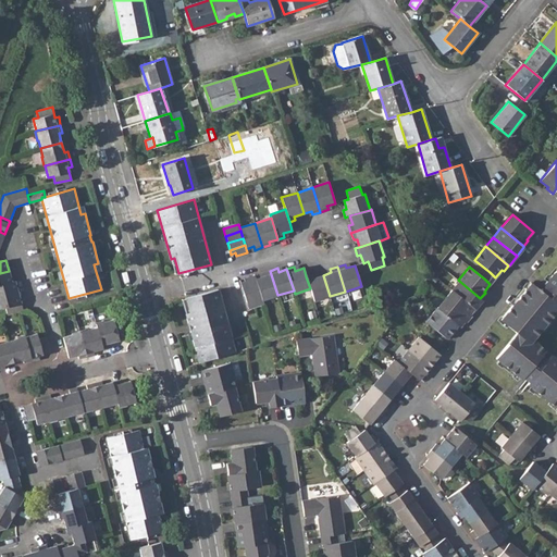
[(556,268),(544,284),(545,284),(540,291),(532,284),(500,320),(517,333),(496,358),(521,380),(522,378),(529,382),(528,384),(556,408),(556,359),(552,355),(547,360),(542,355),(545,350),(532,339),(556,309),(556,268)]
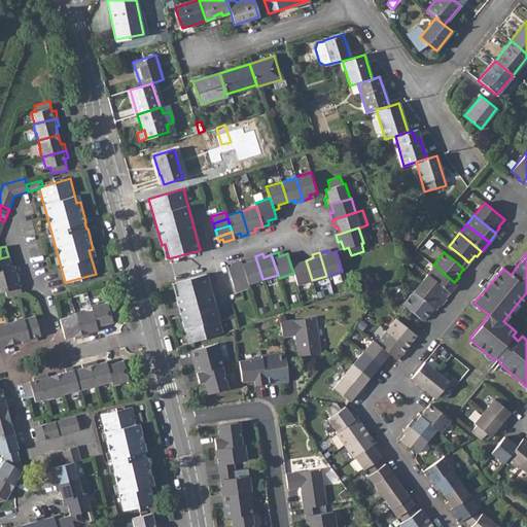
[(8,256),(0,258),(0,270),(11,267),(8,256)]
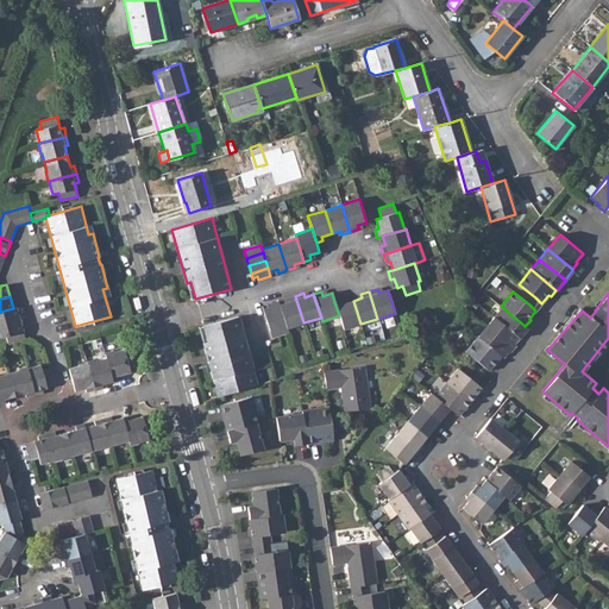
[(295,296),(287,299),(288,302),(280,305),(281,309),(283,316),(286,325),(287,328),(303,322),(295,296)]
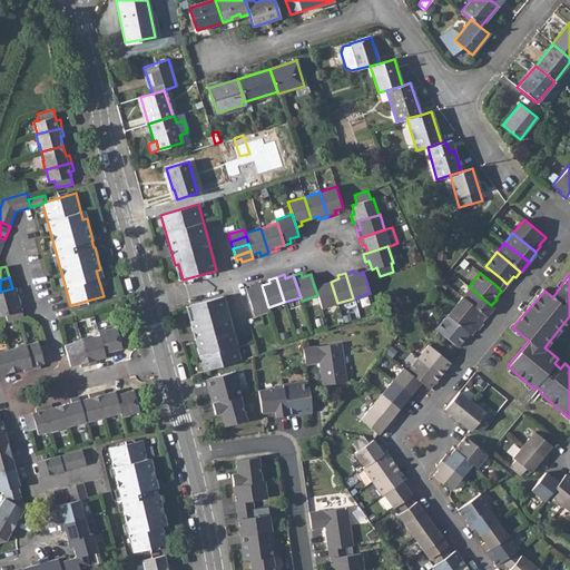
[(495,285),(501,291),(507,284),(501,278),(495,285)]
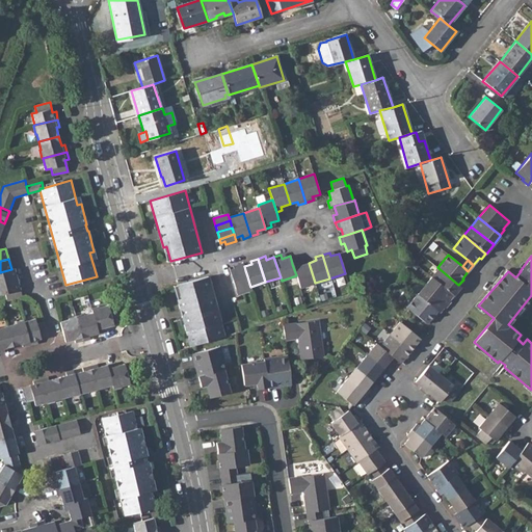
[(309,263),(301,265),(300,262),(292,264),(296,275),(300,288),(315,283),(309,263)]
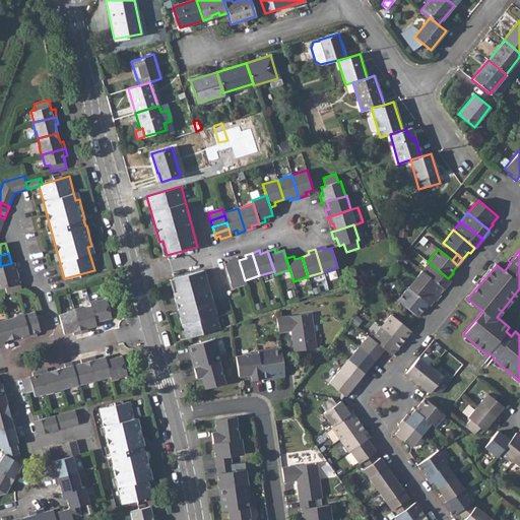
[(224,264),(225,268),(240,264),(239,260),(238,257),(228,260),(229,263),(224,264)]
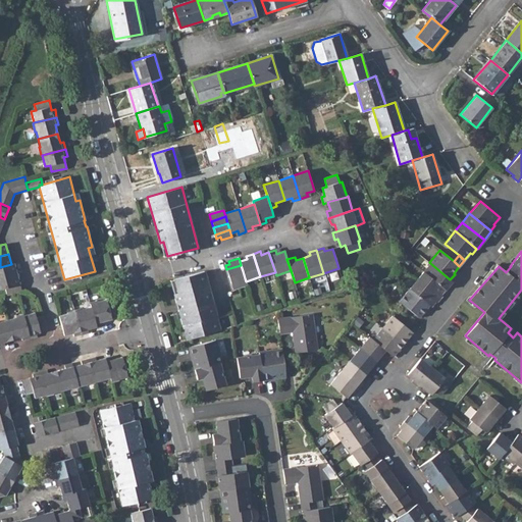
[(11,264),(0,267),(0,278),(16,273),(14,263),(11,264)]
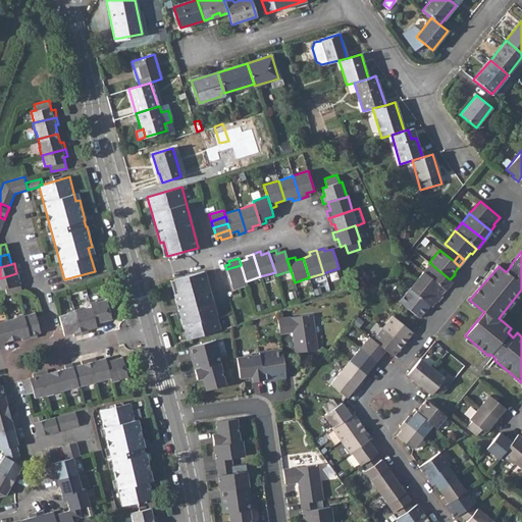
[(450,279),(430,263),(423,272),(445,290),(452,281),(450,279)]
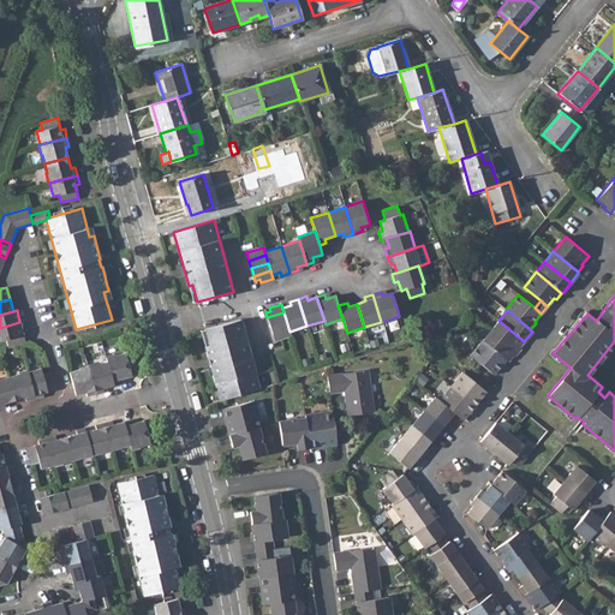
[(284,312),(267,317),(269,326),(286,320),(284,312)]
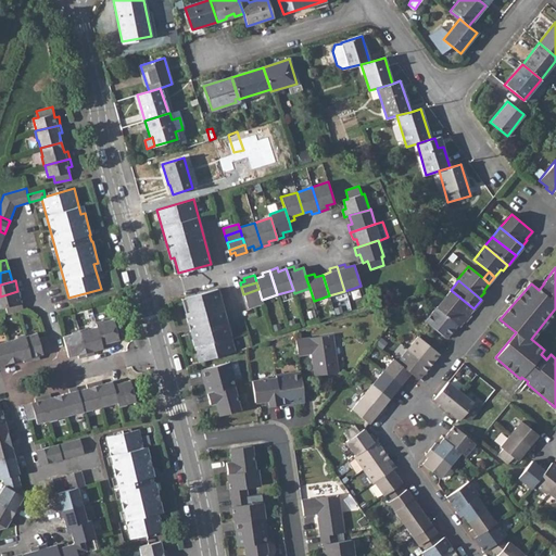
[(217,289),(185,298),(189,312),(186,313),(199,362),(235,351),(217,289)]
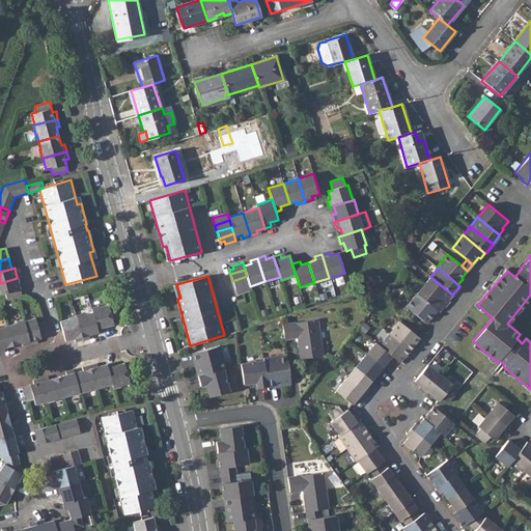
[(247,276),(232,281),(234,287),(249,283),(247,276)]
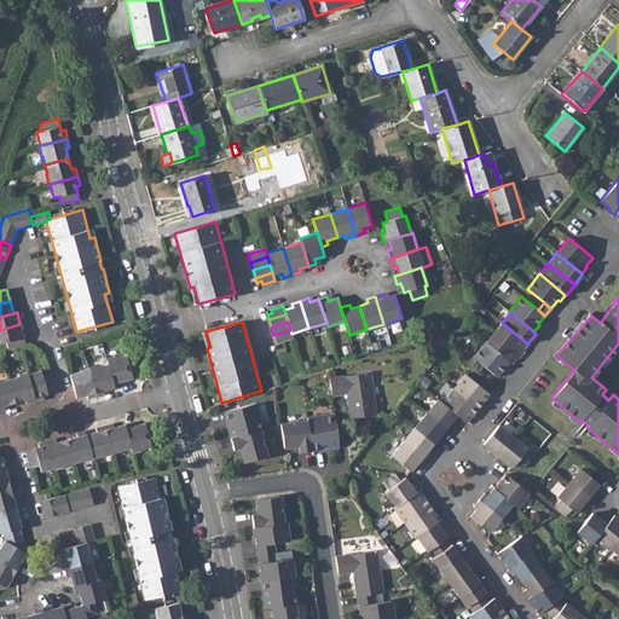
[(527,343),(502,323),(493,333),(519,353),(527,343)]
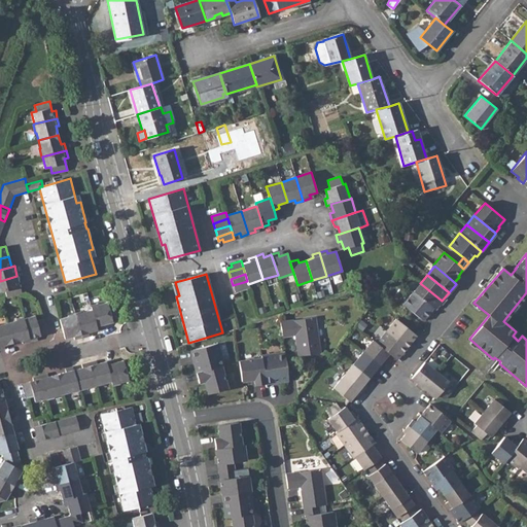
[(16,276),(0,281),(0,292),(5,291),(7,297),(22,293),(16,276)]
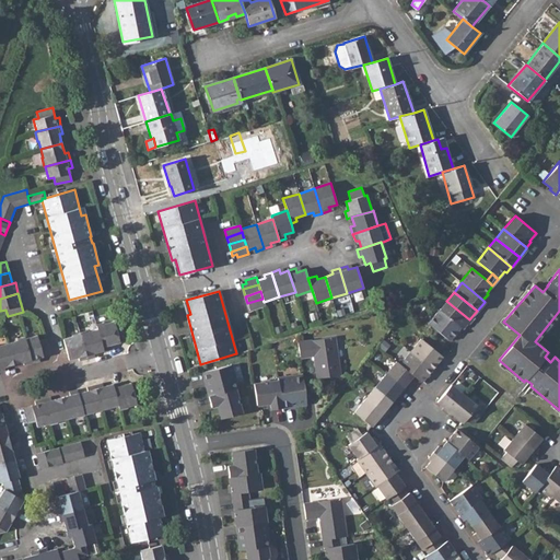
[(263,299),(247,303),(249,311),(265,305),(264,302),(263,299)]
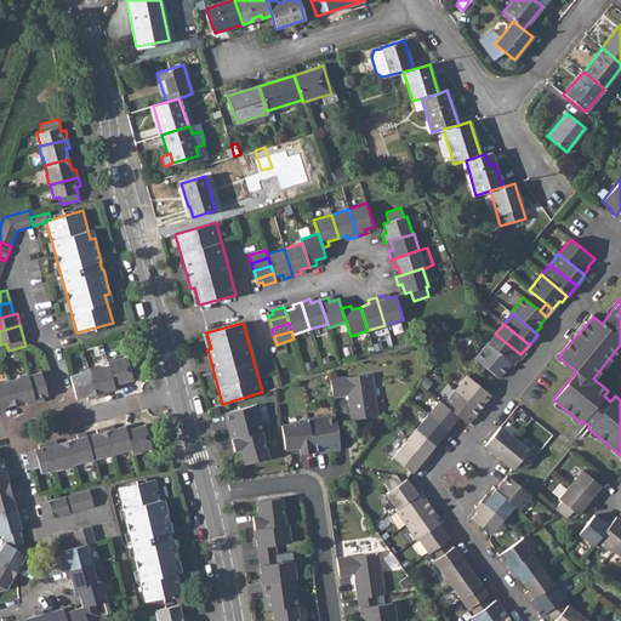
[(520,354),(495,334),(486,343),(512,364),(512,365),(520,354)]
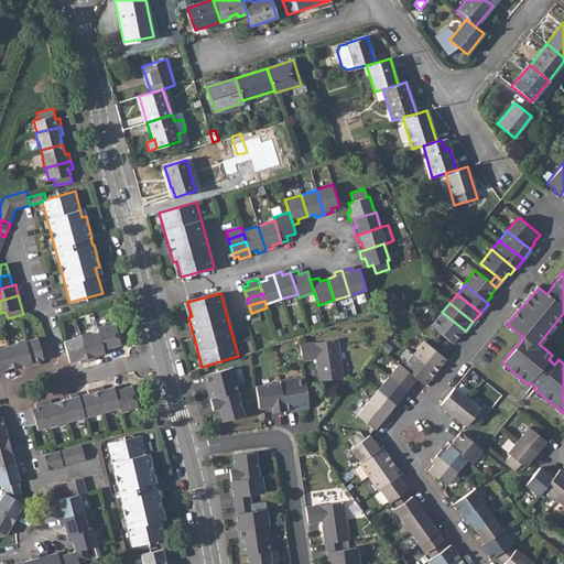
[(465,331),(442,312),(431,326),(452,344),(458,336),(459,337),(465,331)]
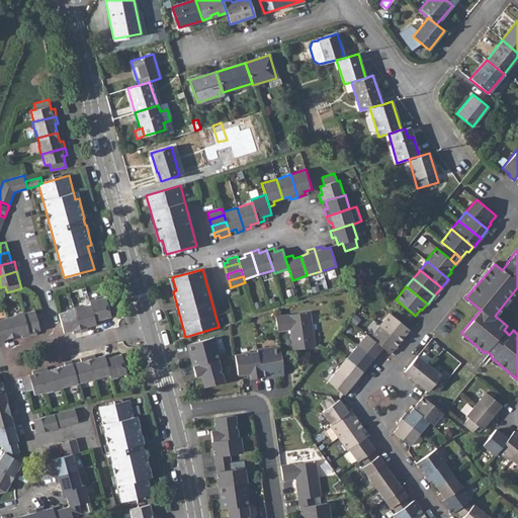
[(105,296),(89,300),(90,305),(96,324),(102,323),(102,319),(110,317),(105,296)]
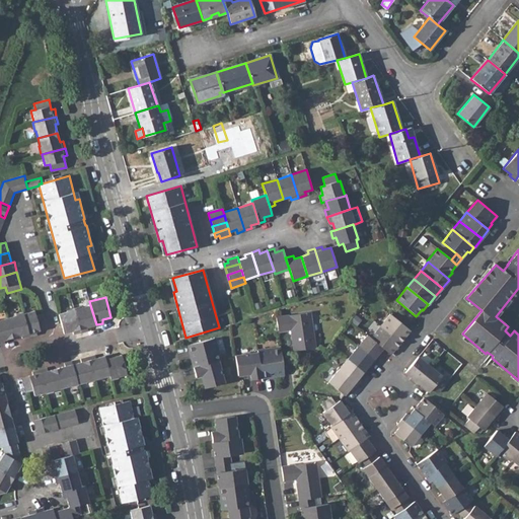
[(90,305),(74,308),(81,332),(88,330),(87,327),(96,324),(90,305)]
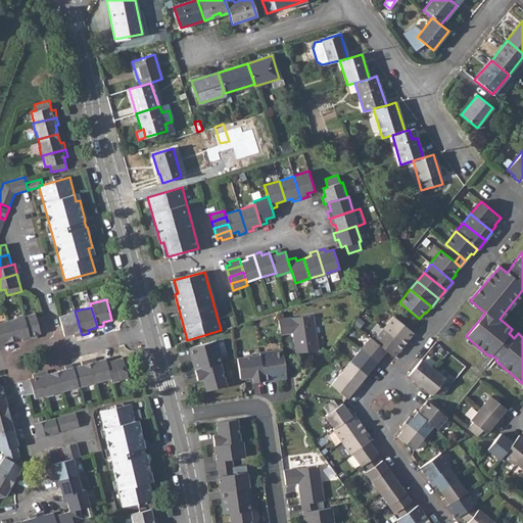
[(75,311),(59,317),(64,336),(74,334),(75,337),(82,335),(75,311)]
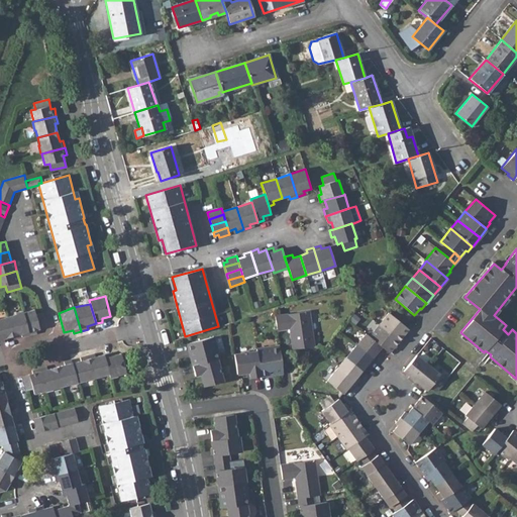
[(34,310),(23,313),(29,335),(36,333),(35,330),(46,327),(42,313),(35,315),(34,310)]
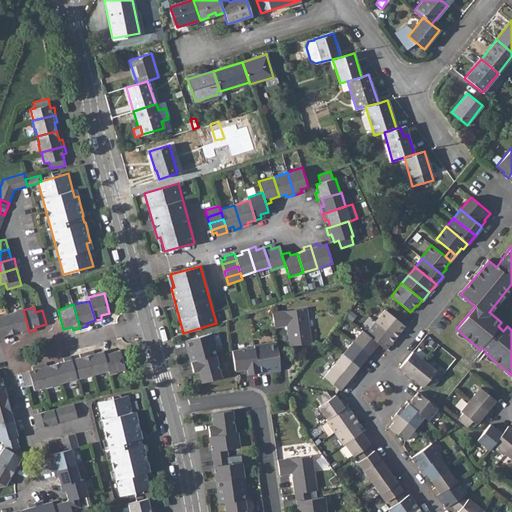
[(272,313),(274,327),(287,325),(289,346),(311,343),(306,308),(272,313)]
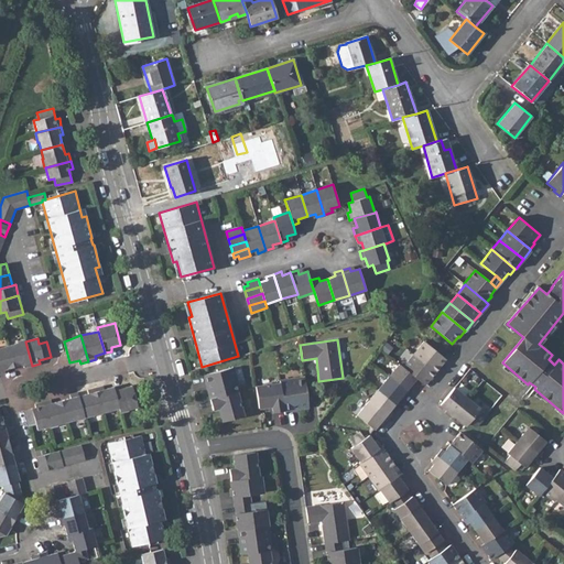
[(17,344),(8,346),(13,367),(23,365),(24,368),(32,366),(25,342),(25,340),(17,343),(17,344)]
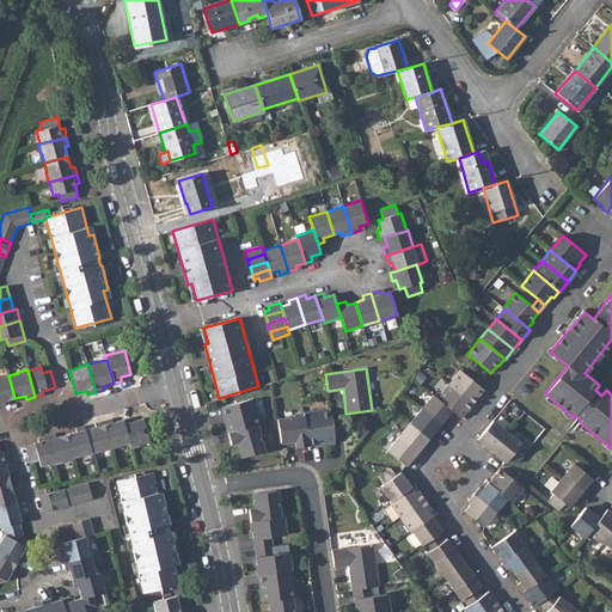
[(483,390),(459,369),(448,384),(472,403),(483,390)]
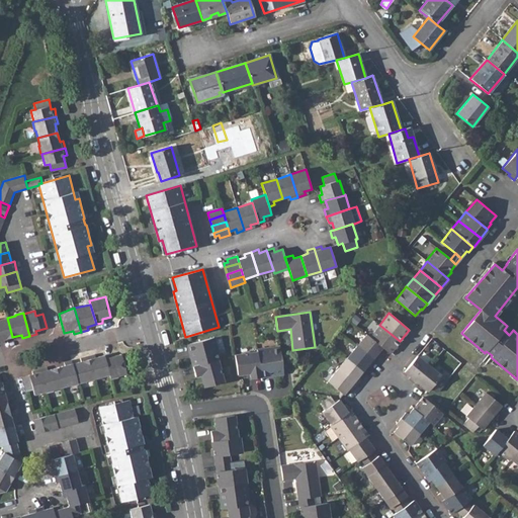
[(7,318),(0,319),(0,344),(5,343),(4,340),(12,337),(7,318)]
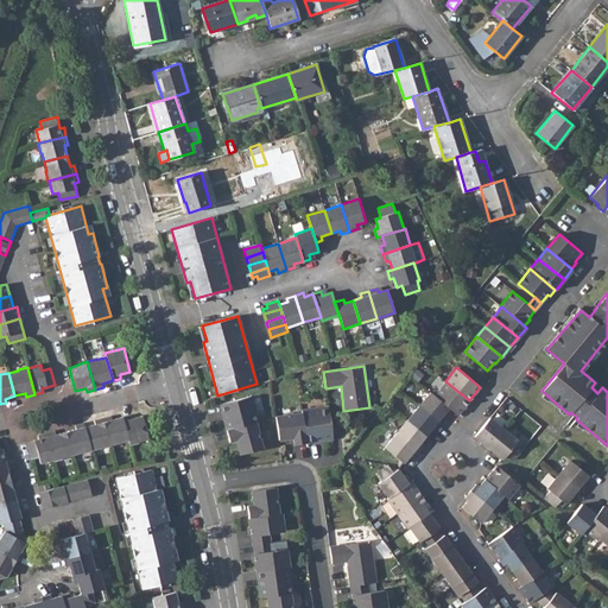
[(469,400),(445,381),(434,396),(449,407),(457,415),(469,400)]
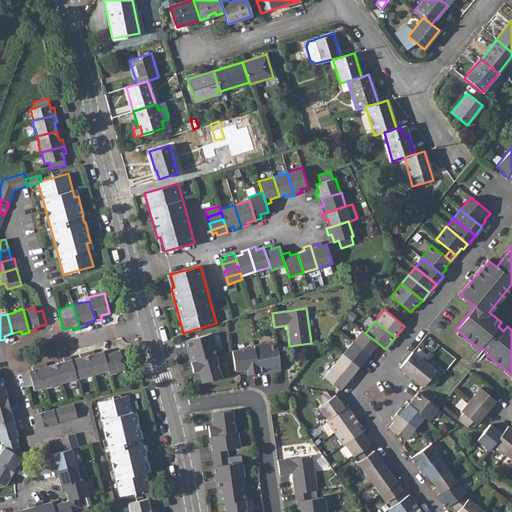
[(365,333),(362,330),(352,342),(370,357),(375,351),(372,349),(378,343),(365,333)]
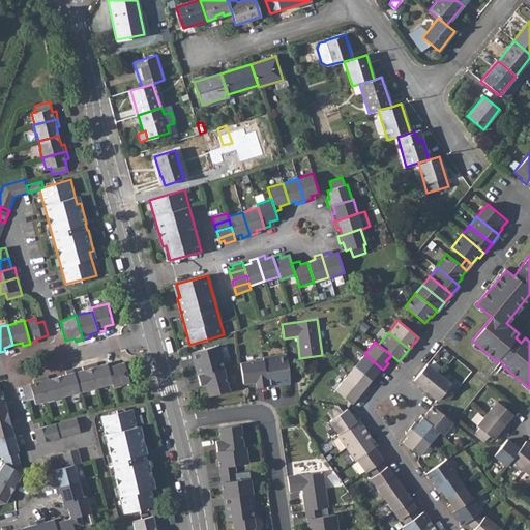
[(192,353),(197,375),(223,369),(225,367),(218,345),(192,353)]
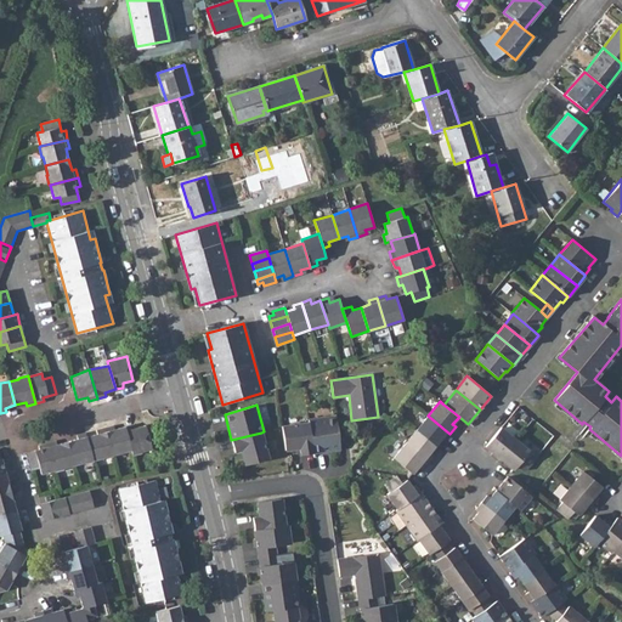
[(335,416),(309,419),(309,422),(314,453),(340,448),(335,416)]
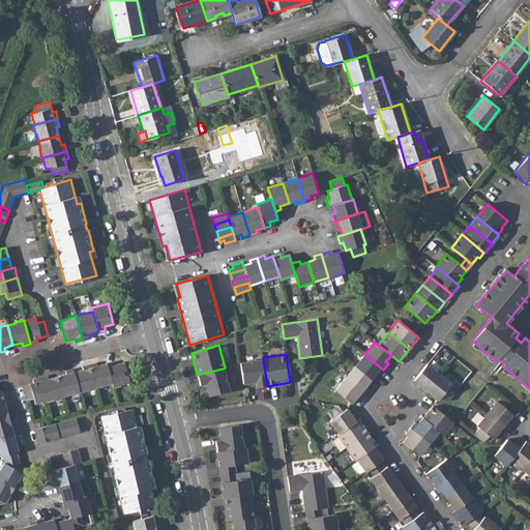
[(383,370),(364,354),(355,366),(371,379),(376,373),(379,376),(383,370)]
